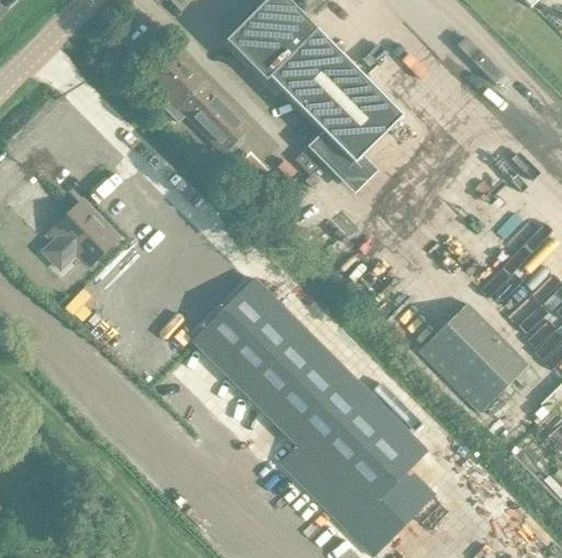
[(266,79),(270,76),(322,129),(308,144),(323,160),(354,192),(377,168),(363,153),(403,113),(289,0),(264,0),(256,8),(252,3),(223,36),(266,79)]
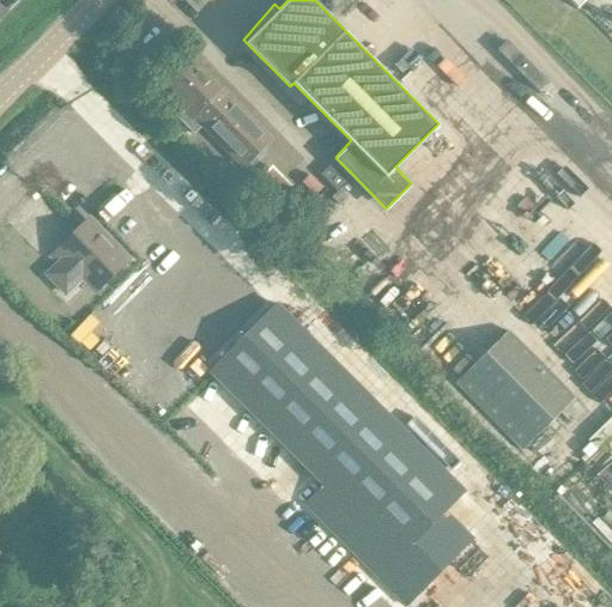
[(508,34),(496,46),(539,90),(551,78),(508,34)]
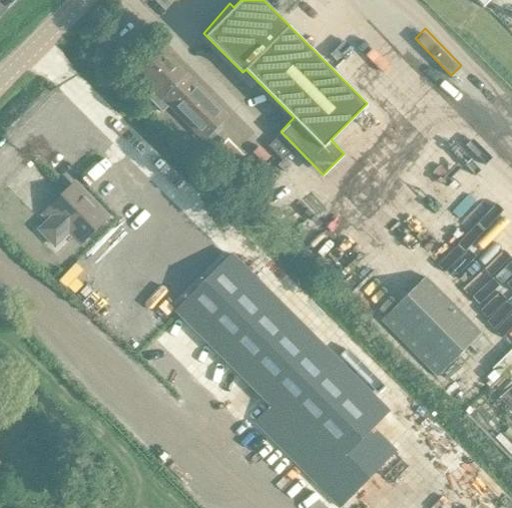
[(160,44),(136,68),(156,88),(149,95),(162,108),(169,102),(195,129),(203,137),(228,113),(160,44)]
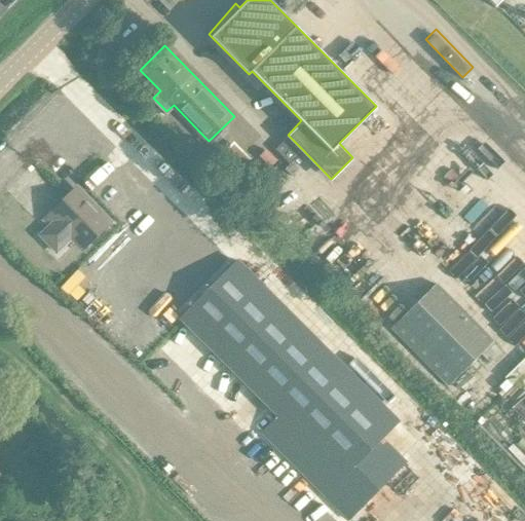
[(288,135),(275,147),(290,161),(302,149),(288,135)]
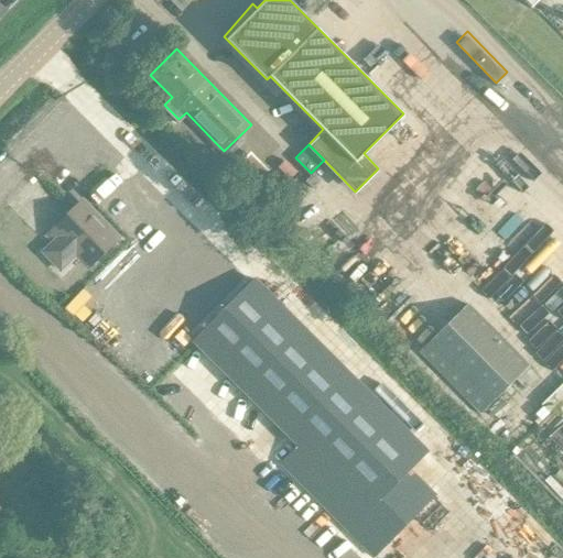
[(281,182),(251,151),(231,170),(262,200),(281,182)]
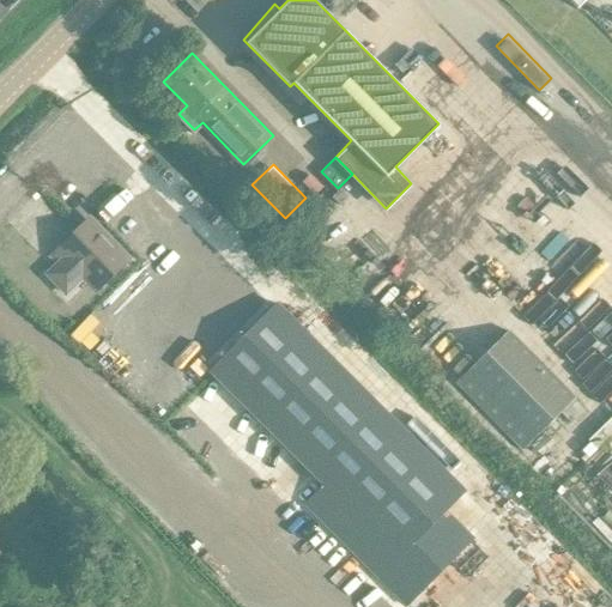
[(89,267),(102,281),(128,255),(90,216),(53,252),(61,260),(49,271),(67,289),(89,267)]
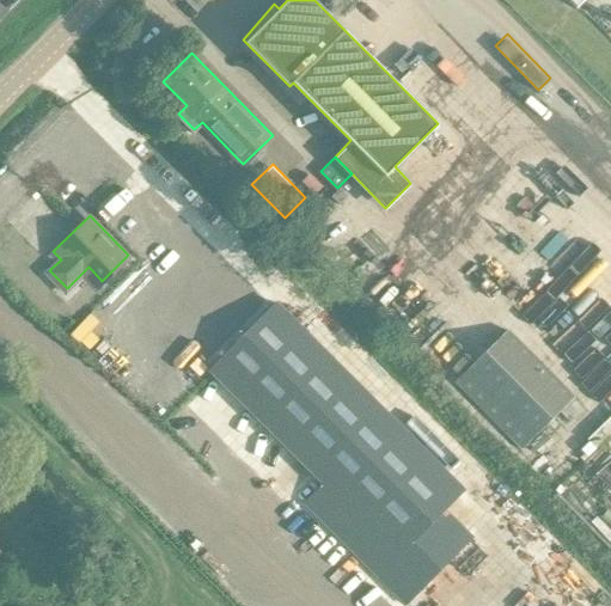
[(211,368),(324,482),(306,501),(405,600),(472,532),(468,527),(487,509),(277,300),(211,368)]
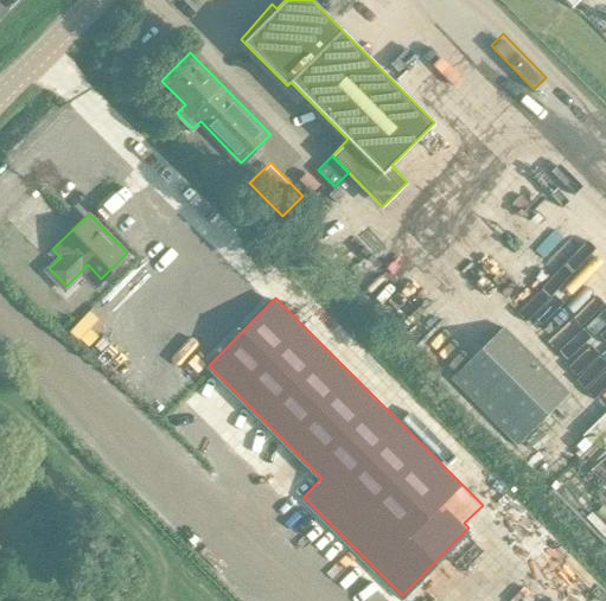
[(504,324),(452,375),(518,442),(571,390),(504,324)]
